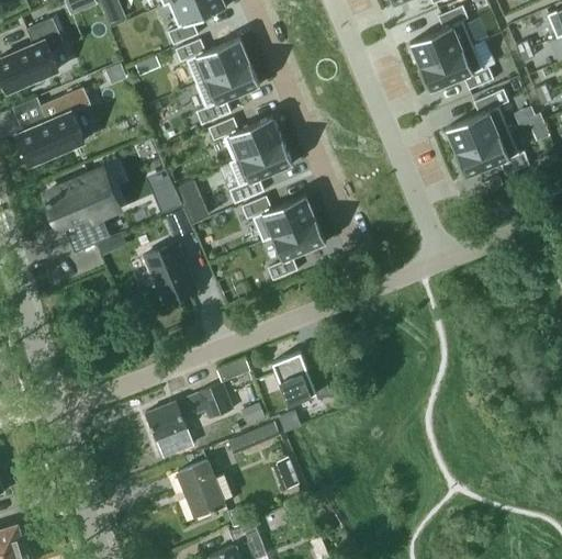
[(97,6),(93,0),(82,0),(87,10),(97,6)]
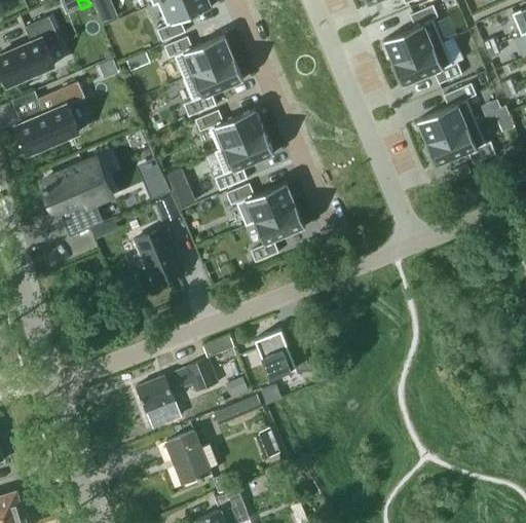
[(166,28),(157,32),(162,44),(185,34),(180,22),(212,8),(209,0),(170,0),(157,5),(166,28)]
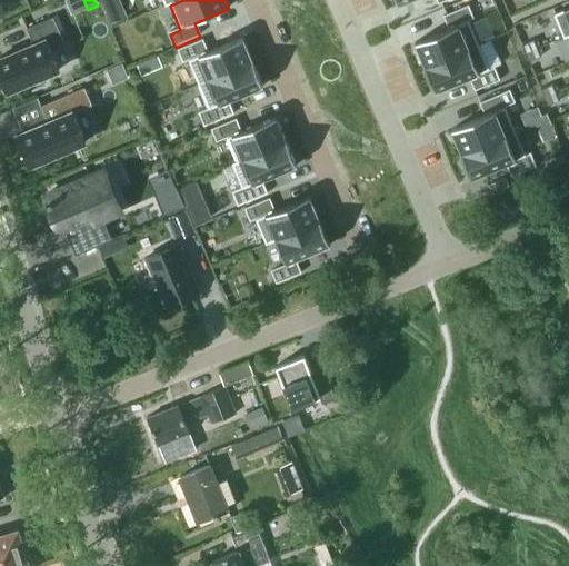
[(425,70),(479,47),(468,22),(473,20),(468,8),(443,18),(449,31),(415,46),(425,70)]
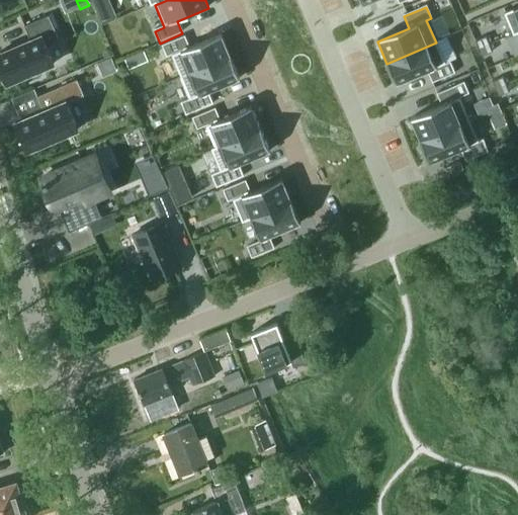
[(517,8),(504,15),(513,36),(517,33),(517,8)]
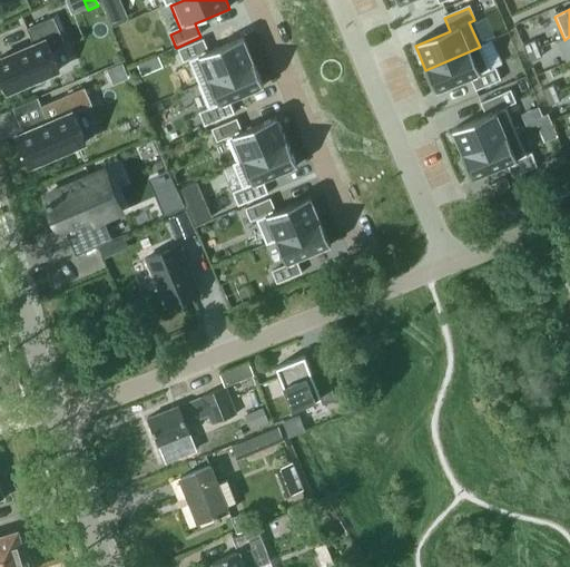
[(33,47),(0,60),(0,79),(7,95),(59,72),(51,54),(66,48),(53,19),(27,30),(33,47)]
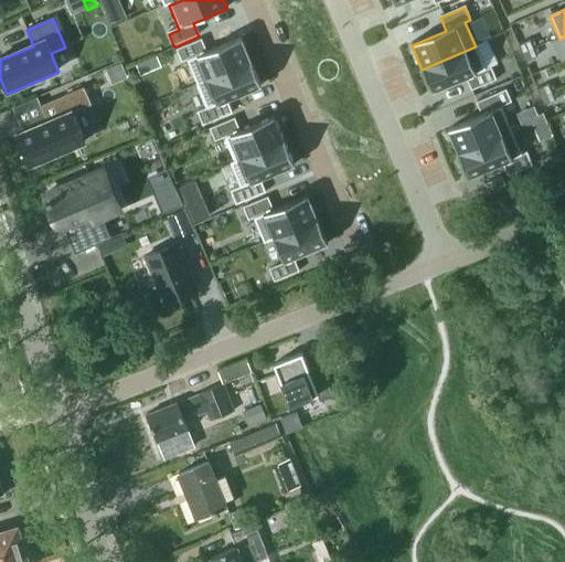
[(241,40),(206,54),(201,41),(176,51),(181,64),(187,62),(198,87),(252,65),(241,40)]
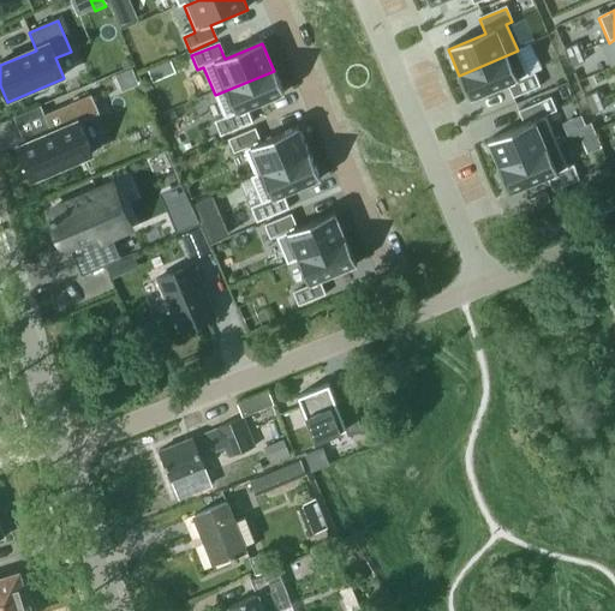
[(568,60),(581,54),(578,46),(565,52),(563,52),(568,60)]
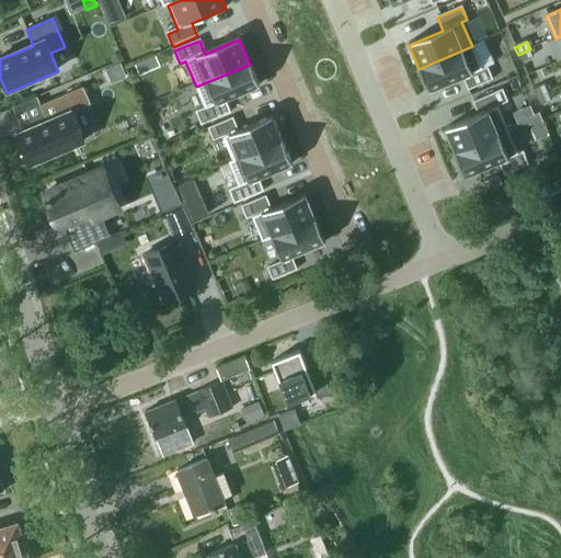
[(419,69),(428,93),(462,79),(468,91),(493,81),(488,68),(482,70),(472,46),(419,69)]
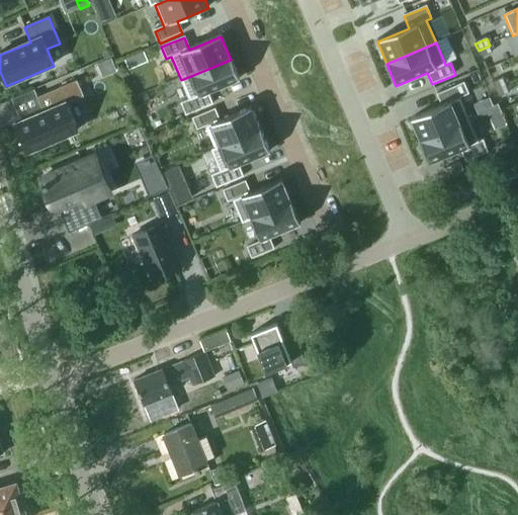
[(493,54),(490,46),(479,51),(482,58),(493,54)]
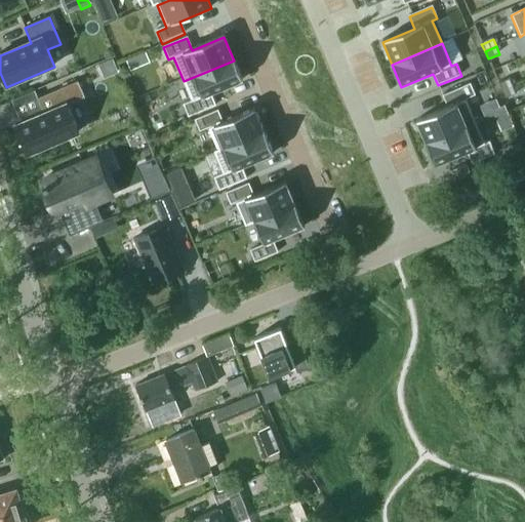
[(127,63),(131,72),(138,69),(134,59),(127,63)]
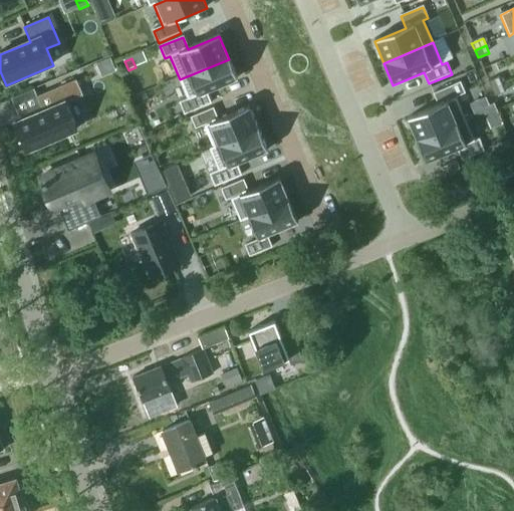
[(229,59),(180,79),(188,99),(179,103),(184,115),(211,104),(207,93),(238,79),(229,59)]
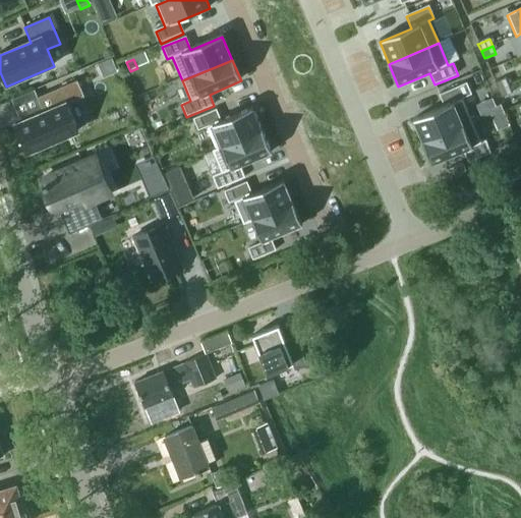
[(112,61),(98,66),(102,76),(116,70),(112,61)]
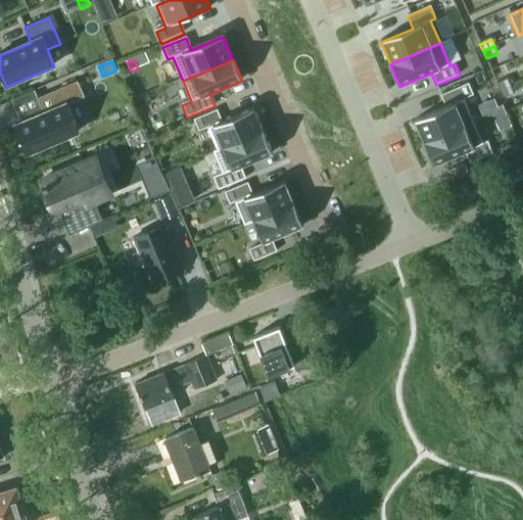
[(500,92),(512,87),(508,80),(496,84),(500,92)]
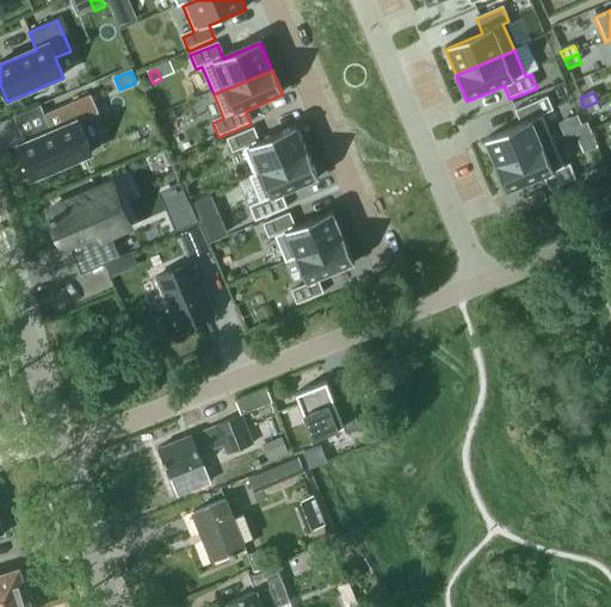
[(51,134),(18,148),(31,181),(92,155),(79,124),(99,116),(91,97),(44,116),(51,134)]
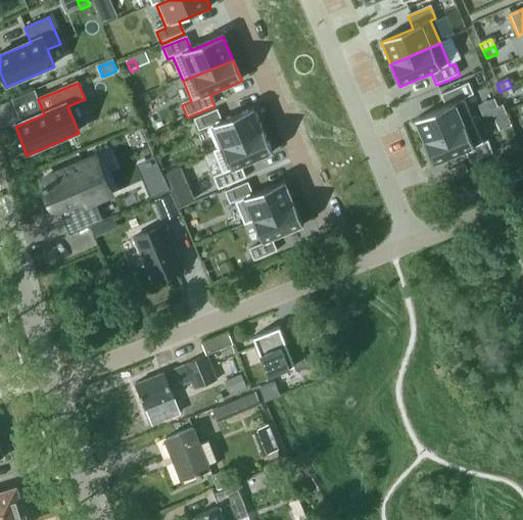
[(473,96),(468,85),(441,96),(446,108),(415,122),(424,144),(473,123),(464,100),(473,96)]
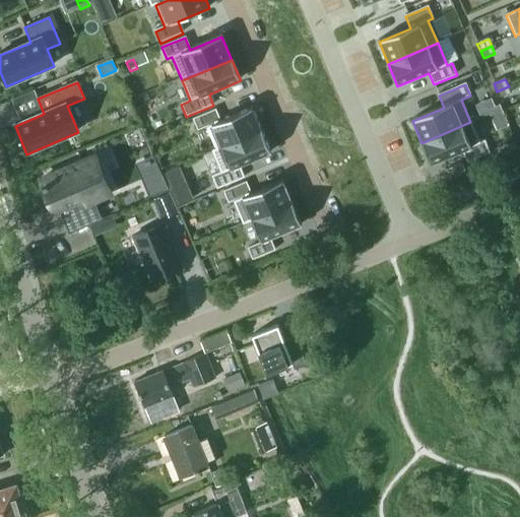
[(509,86),(497,91),(501,99),(512,94),(509,86)]
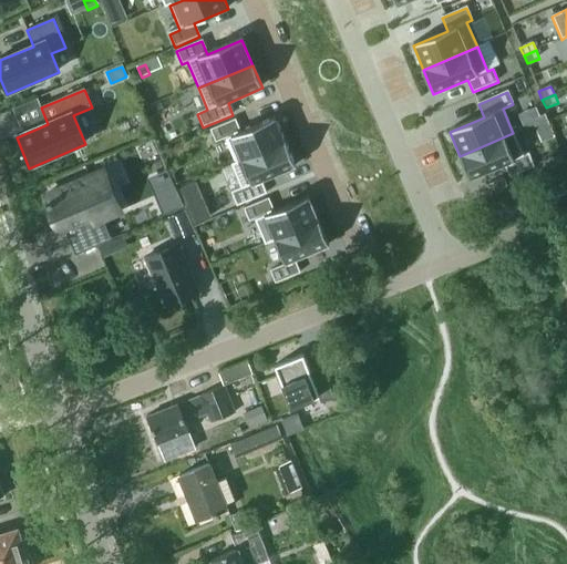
[(235,120),(210,131),(216,143),(226,139),(236,163),(230,165),(232,166),(286,144),(275,119),(240,133),(235,120)]
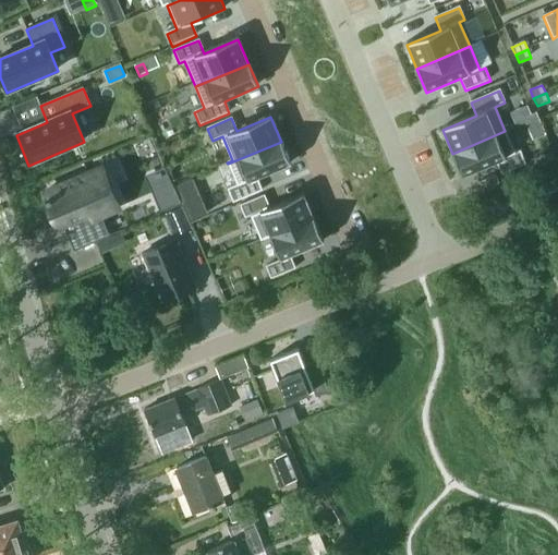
[(505,131),(452,154),(462,178),(496,164),(501,176),(526,166),(520,152),(514,154),(505,131)]
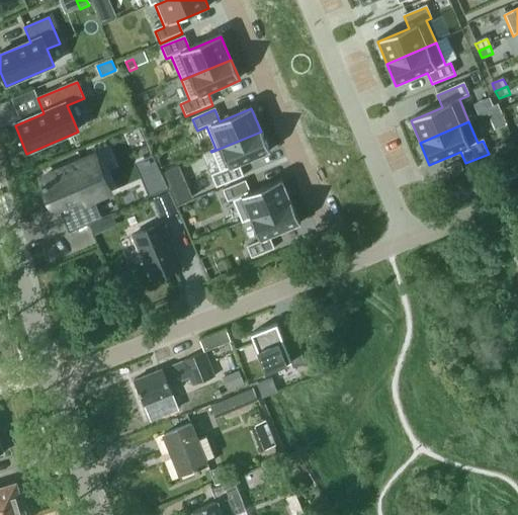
[(221,173),(210,176),(217,189),(244,178),(239,166),(270,153),(261,132),(211,152),(221,173)]
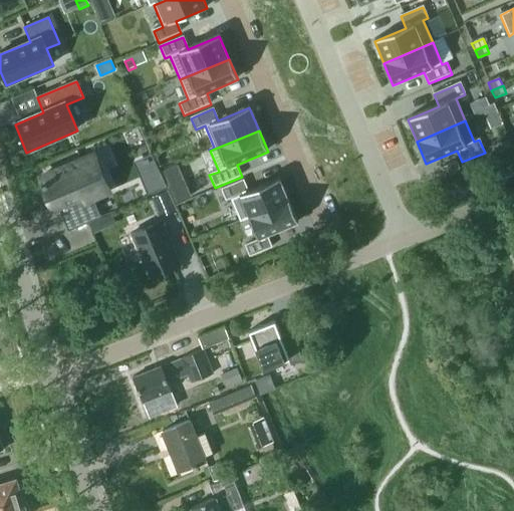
[(91,158),(36,177),(48,209),(78,198),(80,205),(105,196),(91,158)]
